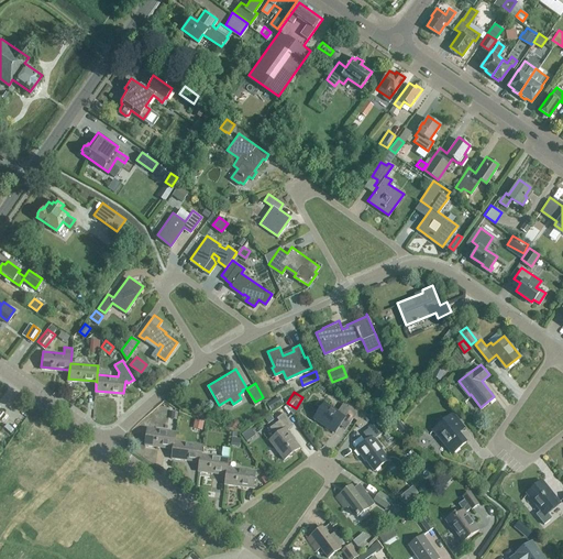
[(271,407),(284,401),(279,394),(267,402),(271,407)]
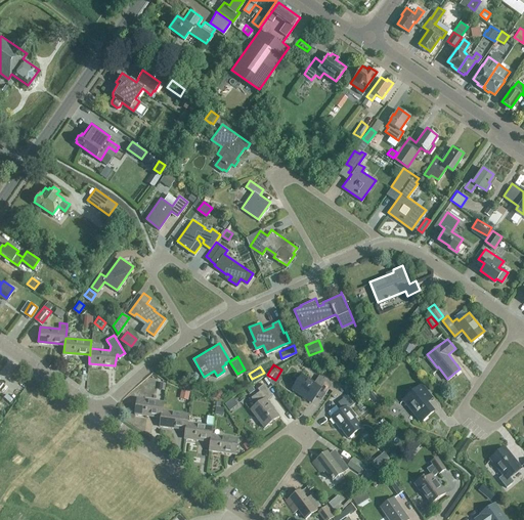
[(332,383),(335,385),(338,381),(323,371),(321,375),(325,378),(324,379),(332,383)]
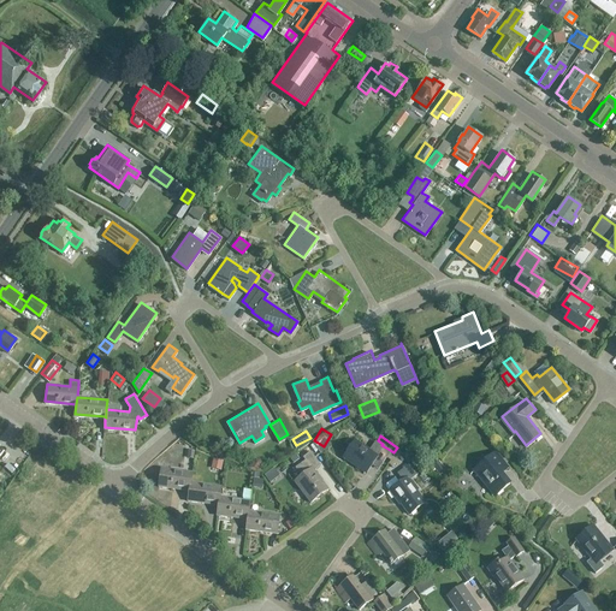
[(369,449),(356,439),(343,457),(363,470),(371,461),(378,467),(386,455),(390,450),(381,445),(383,444),(378,440),(375,439),(369,449)]
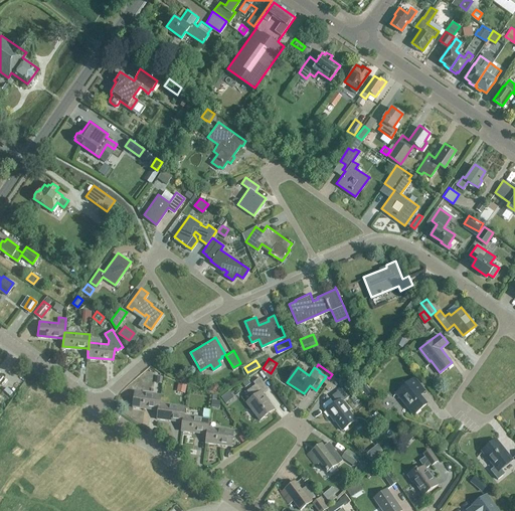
[(413,413),(427,402),(420,393),(426,389),(414,374),(394,390),(413,413)]
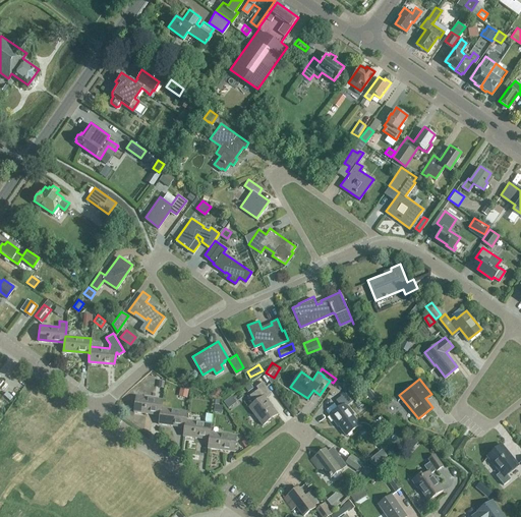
[(263,423),(277,412),(266,396),(271,392),(263,381),(256,385),(258,387),(249,394),(255,401),(249,405),(263,423)]
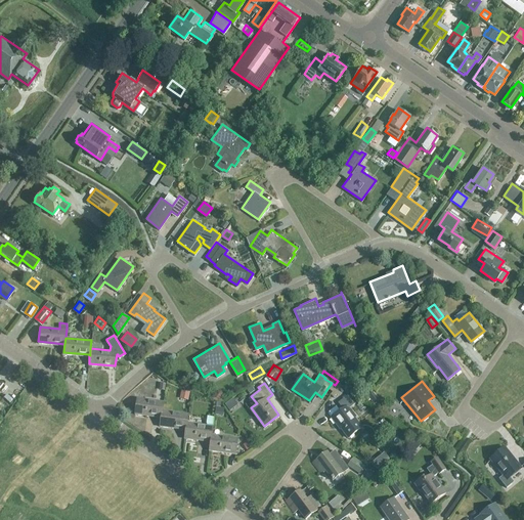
[(215,389),(214,393),(215,396),(219,396),(222,395),(223,391),(221,388),(217,387),(215,389)]
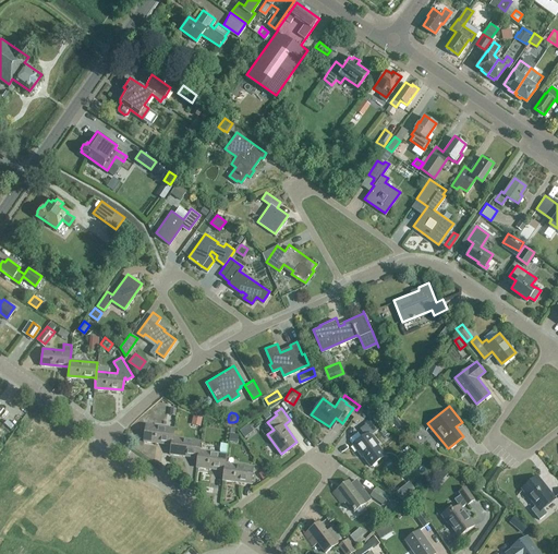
[(202,416),(192,413),(191,422),(199,424),(202,416)]
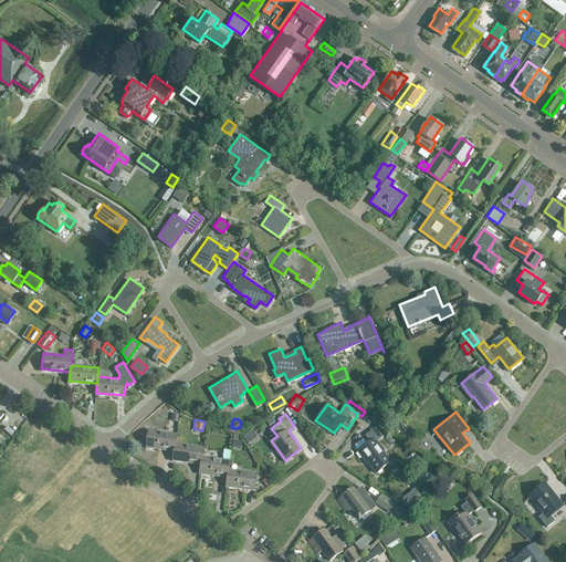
[(408,428),(402,420),(396,426),(401,433),(408,428)]
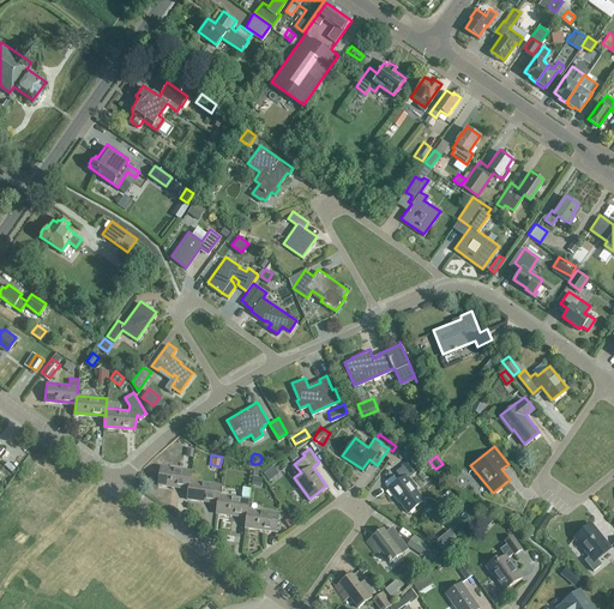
[(417,488),(409,476),(416,470),(408,459),(396,469),(401,477),(391,486),(390,484),(387,487),(396,496),(397,496),(407,510),(421,500),(414,489),(417,488)]
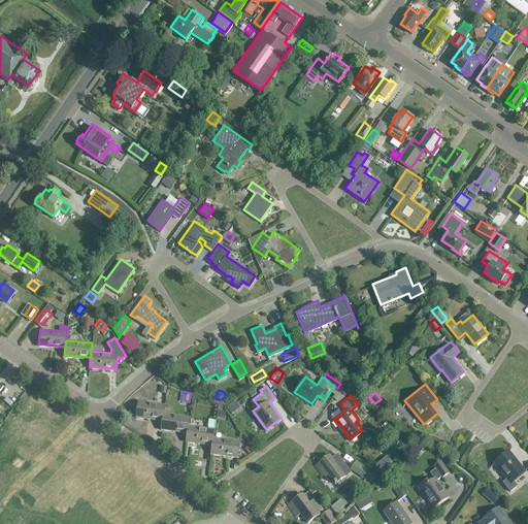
[(236,397),(227,401),(231,408),(240,404),(236,397)]
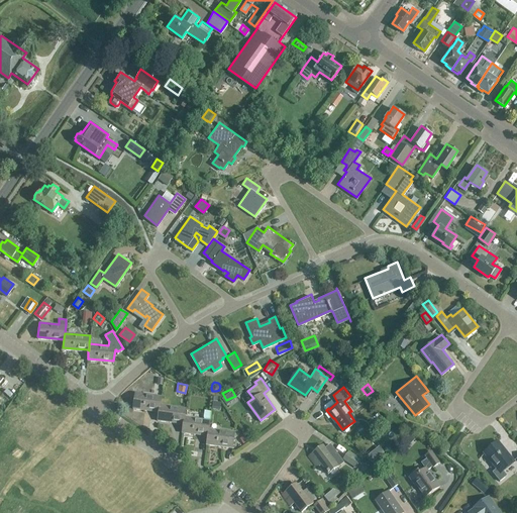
[(160,404),(161,395),(135,392),(133,406),(159,410),(160,404)]
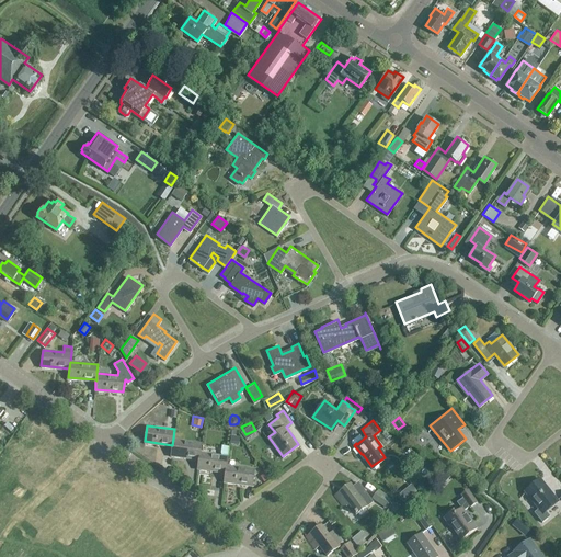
[(201,442),(173,439),(172,445),(171,454),(198,457),(199,452),(201,442)]
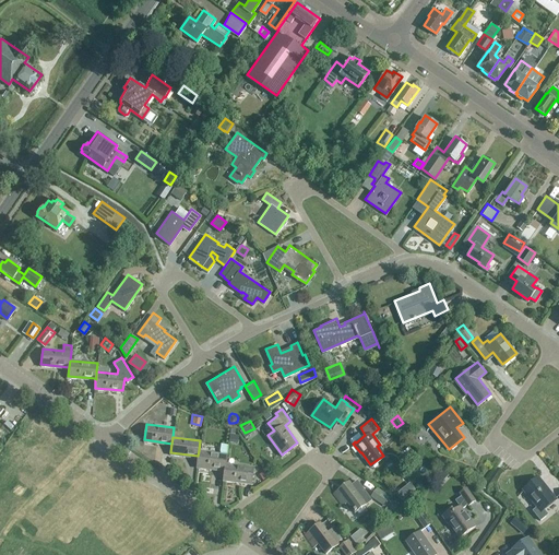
[(226,453),(199,450),(198,456),(197,465),(224,469),(225,469),(225,462),(226,453)]
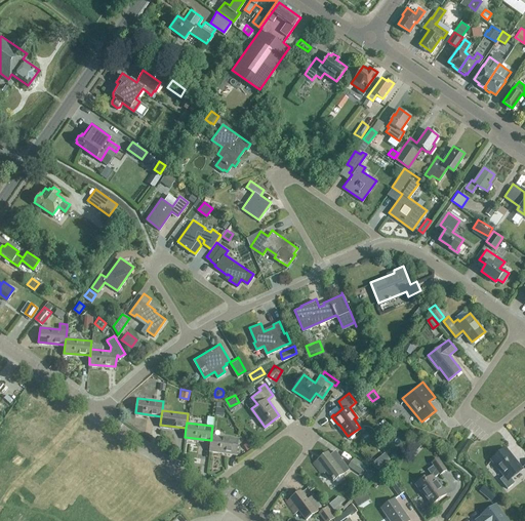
[(238,438),(211,434),(211,440),(210,440),(209,449),(236,452),(238,438)]
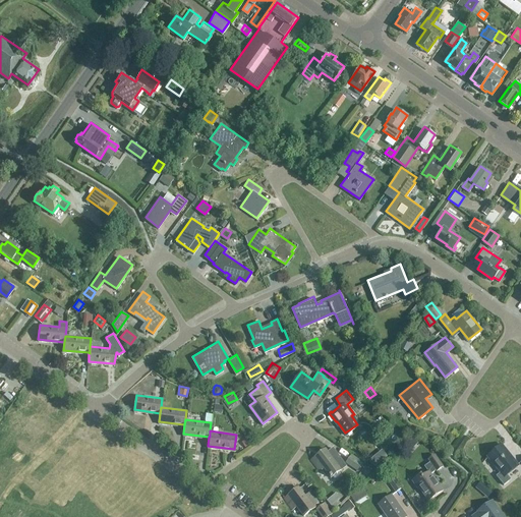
[(412,446),(417,441),(411,435),(406,440),(412,446)]
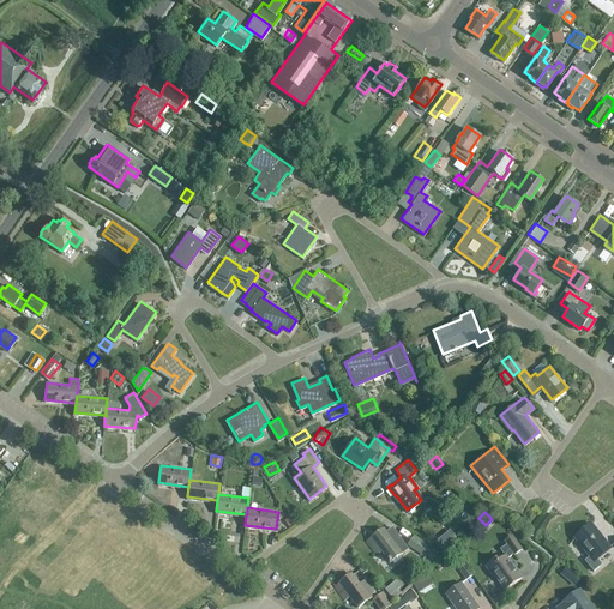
[(295,520),(290,514),(284,518),(289,524),(295,520)]
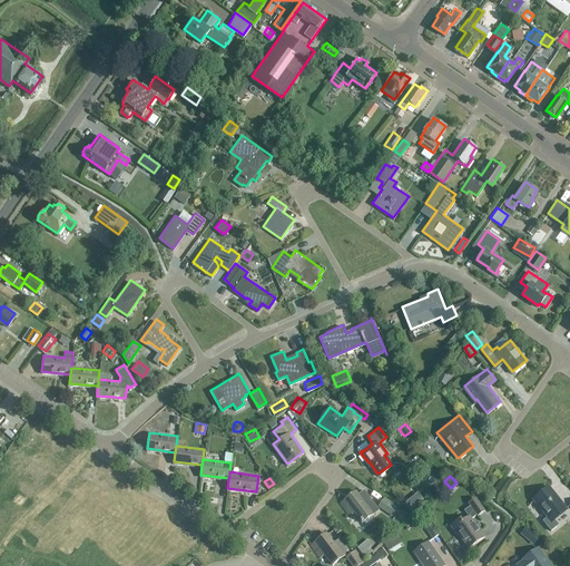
[(549,486),(534,498),(548,514),(542,518),(550,529),(559,523),(553,517),(566,507),(549,486)]
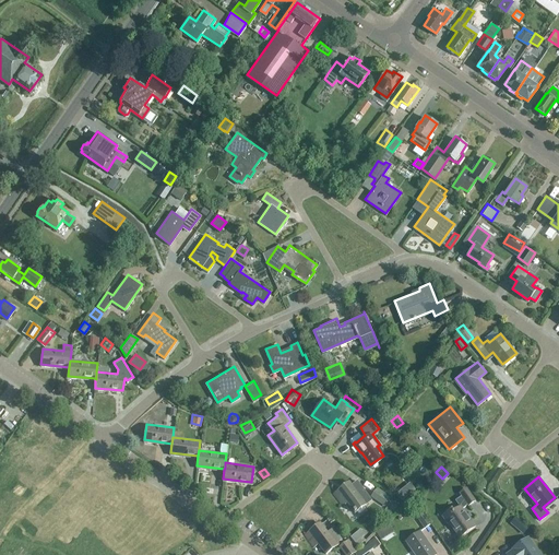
[(349,480),(333,492),(342,503),(346,499),(354,510),(371,497),(361,485),(357,479),(352,483),(349,480)]
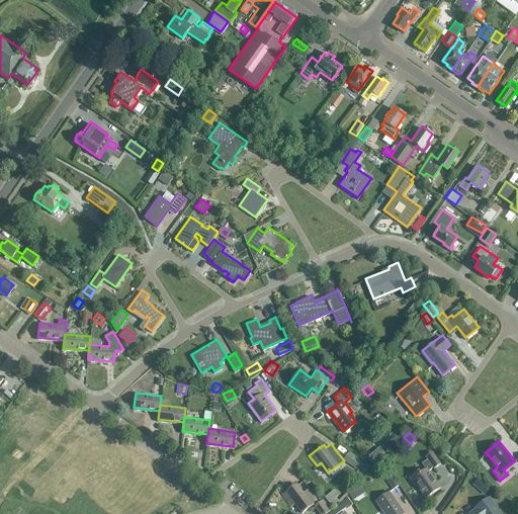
[(356,466),(362,458),(348,449),(343,457),(356,466)]
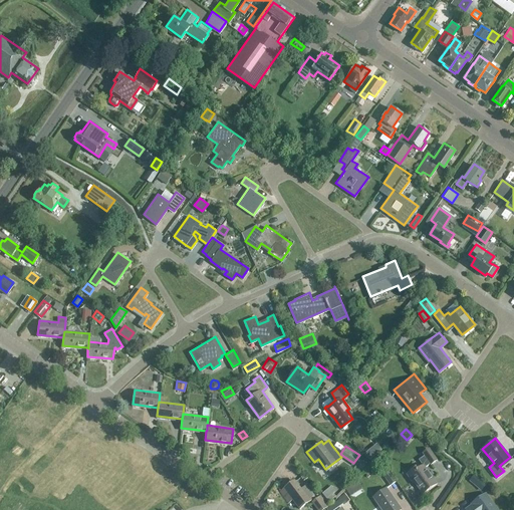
[(431,462),(437,458),(428,446),(422,450),(424,453),(419,457),(422,463),(416,467),(415,466),(406,472),(412,481),(414,480),(423,492),(437,482),(424,465),(430,461),(431,462)]
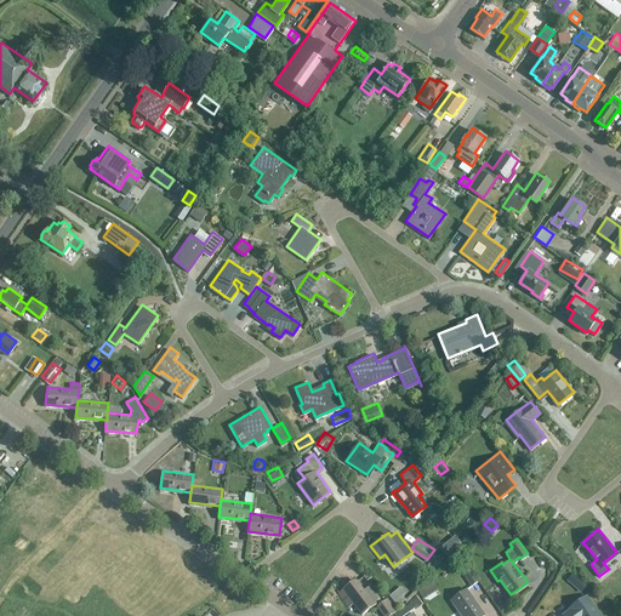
[(471,583),(478,580),(468,565),(461,569),(471,583)]
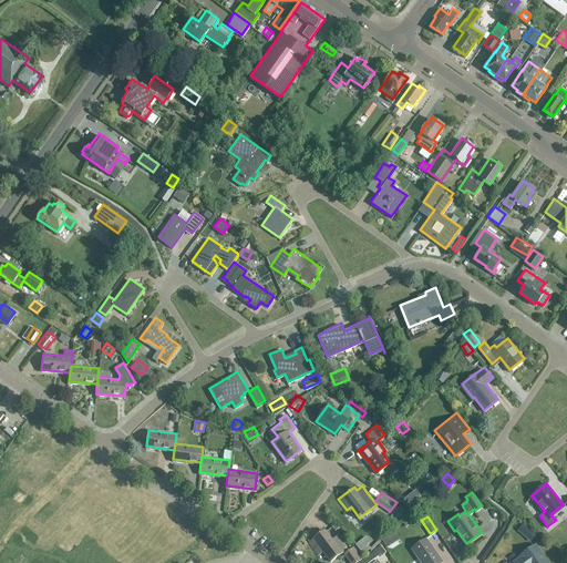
[(536,533),(523,521),(516,529),(531,540),(536,533)]
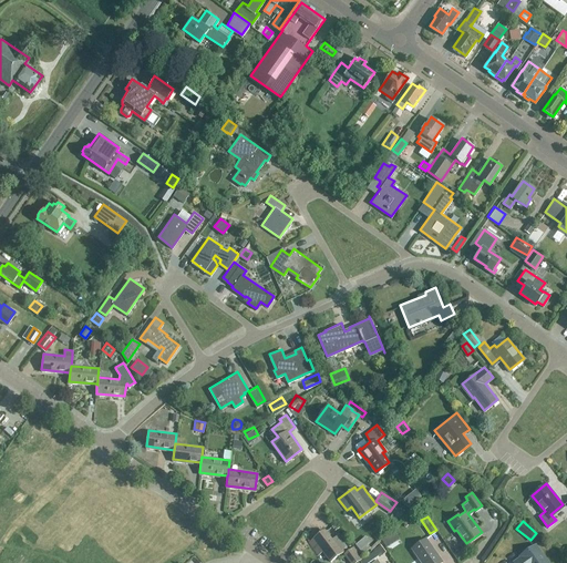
[(395,526),(382,535),(388,545),(401,536),(395,526)]
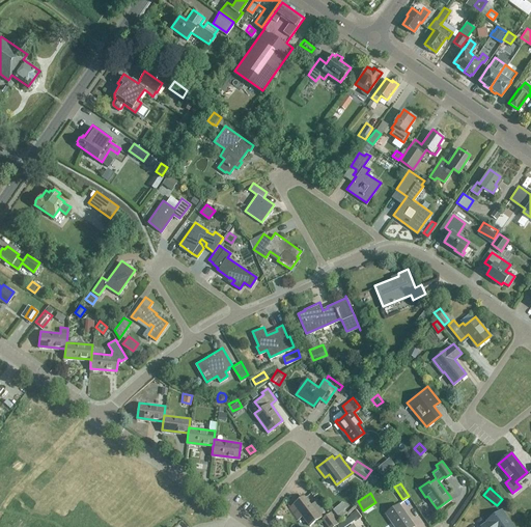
[(310,503),(304,495),(289,506),(297,517),(302,514),(309,523),(325,511),(315,499),(310,503)]
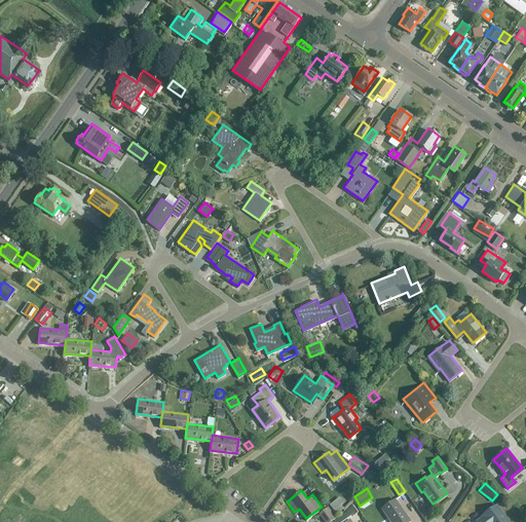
[(392,521),(406,521),(410,520),(395,497),(381,507),(392,521)]
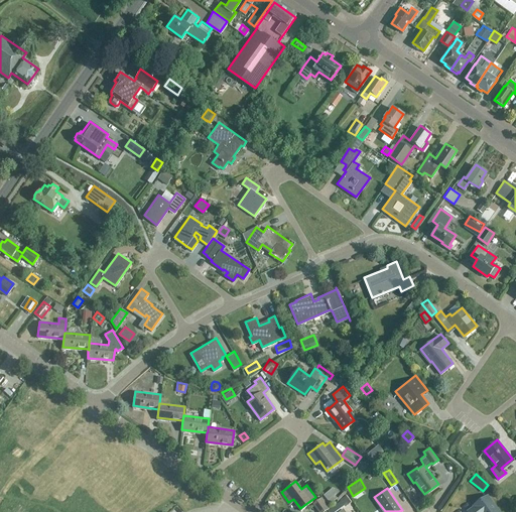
[(500,511),(488,494),(473,504),(474,505),(467,509),(469,511),(500,511)]
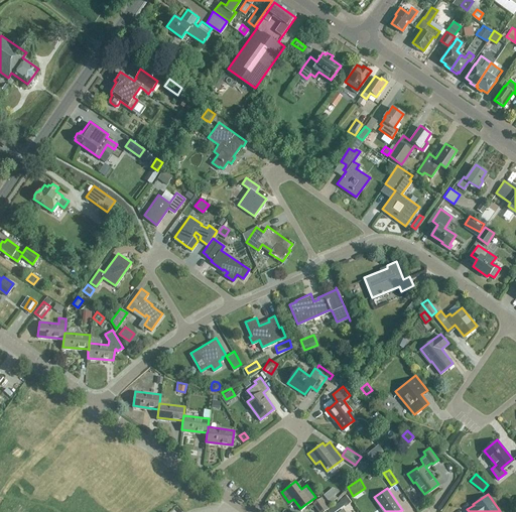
[(319,511),(320,511),(330,506),(321,496),(312,502),(319,511)]
